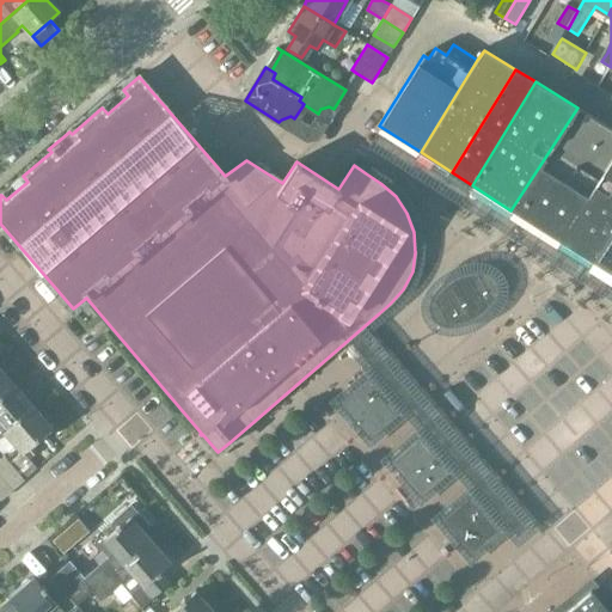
[(520,216),(561,242),(611,158),(611,128),(577,108),(510,210),(520,216)]
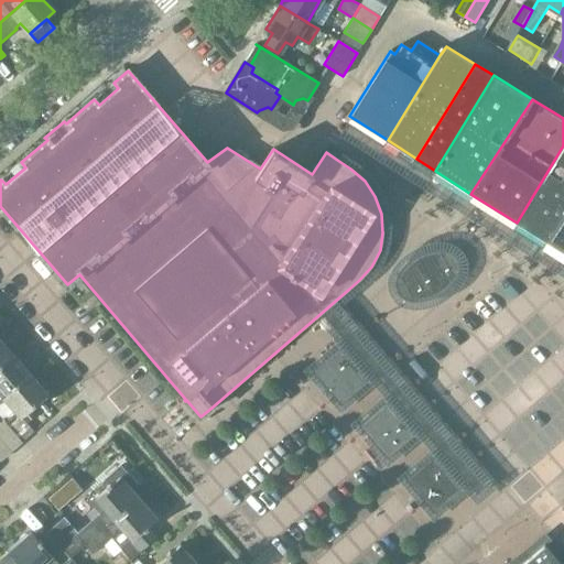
[(563,145),(517,223),(548,241),(563,214),(563,145)]
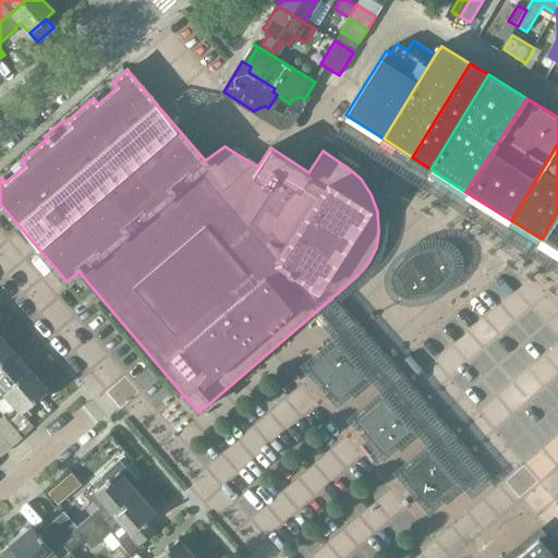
[(557,211),(542,239),(557,250),(557,211)]
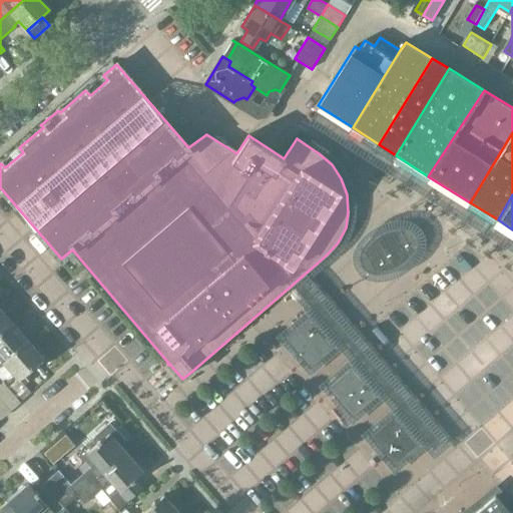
[(391,273),(399,269),(406,265),(412,259),(417,251),(419,243),(417,234),(403,226),(387,228),(372,237),(361,249),(361,257),(363,266),(367,273),(375,275),(383,275),(391,273)]
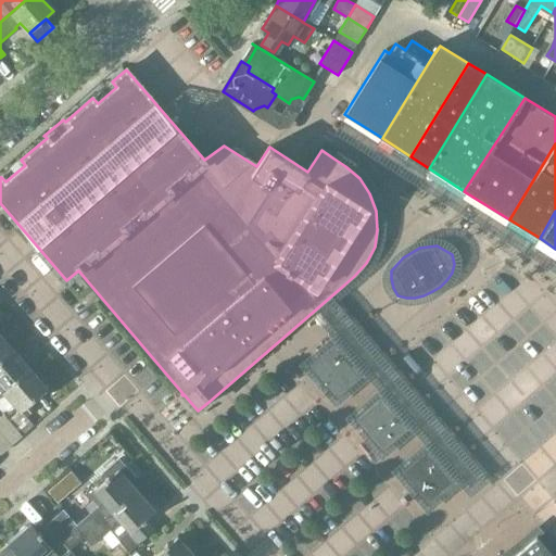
[(0,333),(0,363),(15,351),(19,348),(19,343),(12,337),(8,337),(4,339),(0,333)]
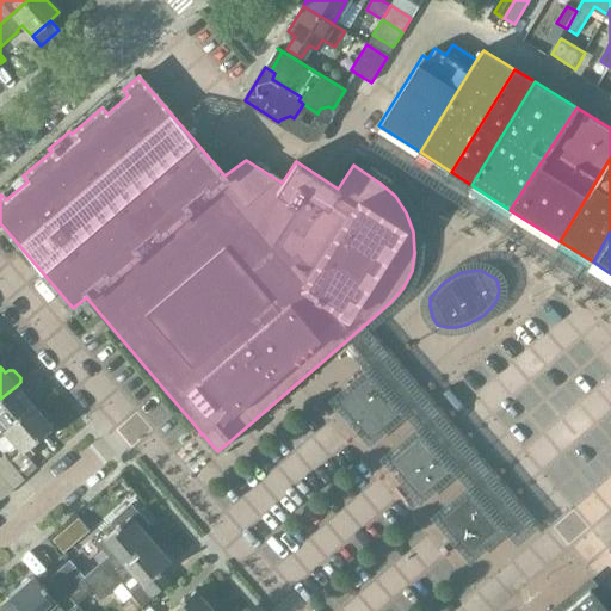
[(400,413),(369,377),(338,403),(369,439),(400,413)]
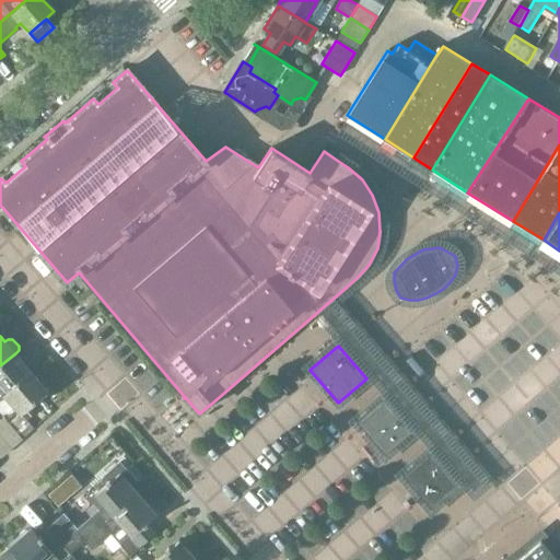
[(15,353),(0,365),(0,389),(4,395),(32,372),(35,369),(35,365),(28,358),(24,358),(21,360),(15,353)]
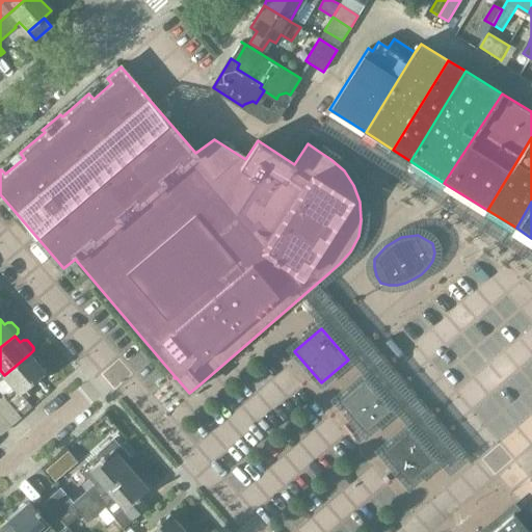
[(30,353),(4,375),(20,393),(20,394),(22,393),(28,388),(46,372),(30,353)]
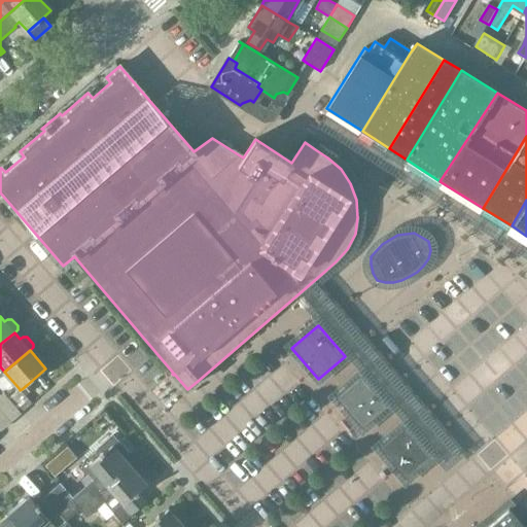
[(335,398),(348,414),(362,429),(388,407),(361,376),(335,398)]
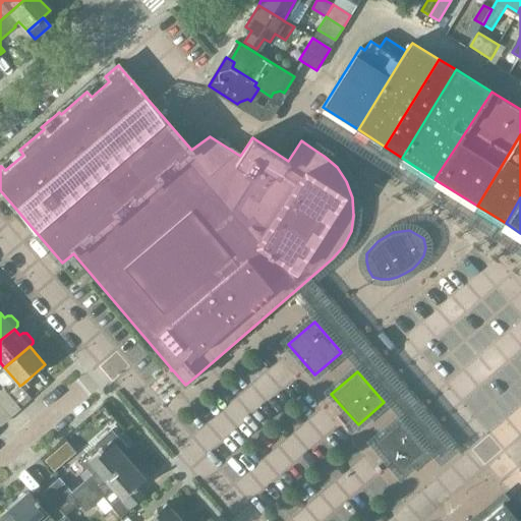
[(27,380),(21,385),(25,390),(33,385),(27,380)]
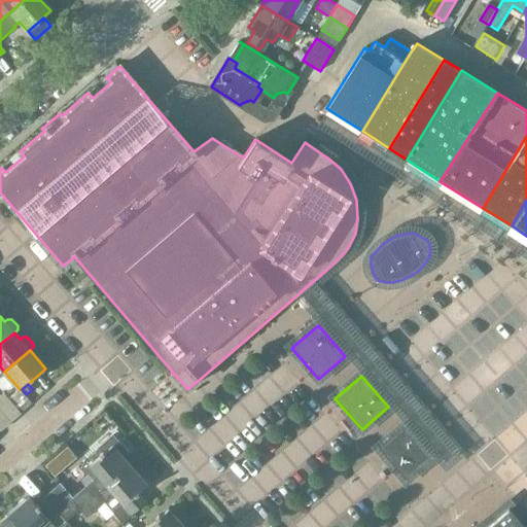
[(3,394),(0,396),(0,409),(10,422),(21,414),(32,403),(20,390),(20,389),(8,399),(3,394)]
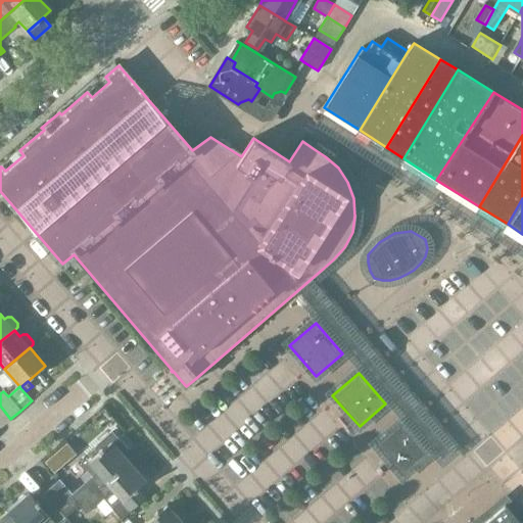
[(0,425),(1,427),(10,419),(0,406),(0,425)]
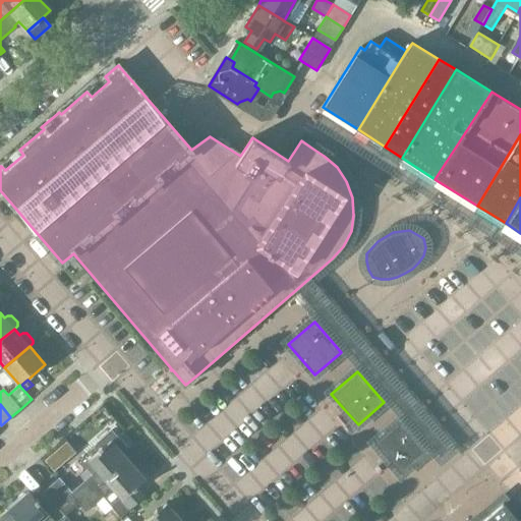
[(373,443),(401,474),(427,453),(399,420),(373,443)]
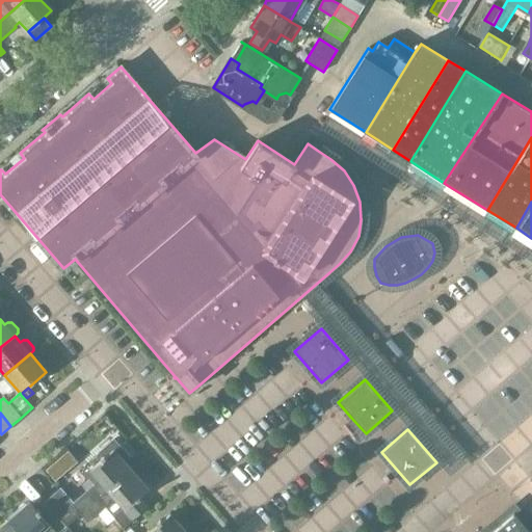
[(95,484),(73,504),(81,512),(131,469),(126,462),(131,458),(113,439),(99,452),(104,458),(91,469),(85,474),(95,484)]
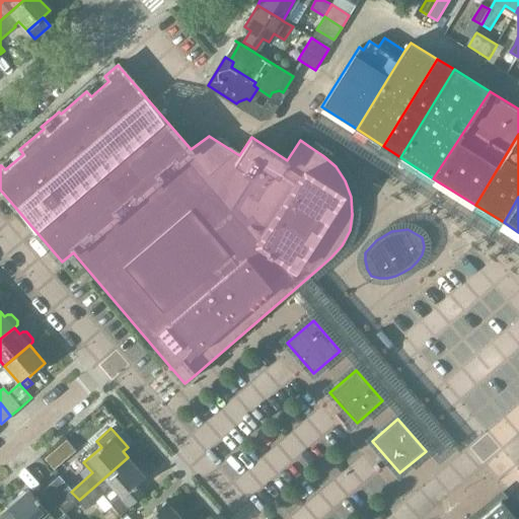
[(76,450),(67,440),(45,459),(54,469),(76,450)]
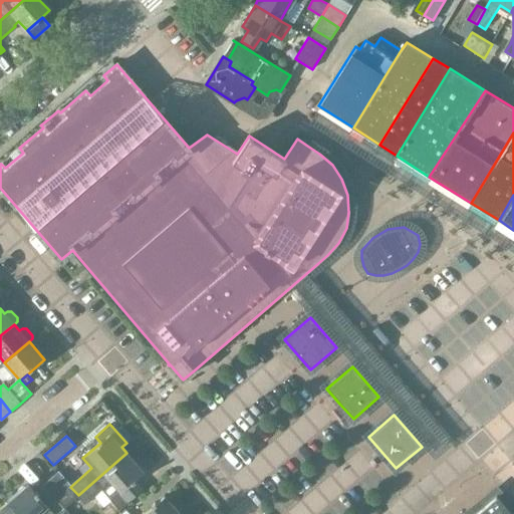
[(126,453),(78,495),(85,504),(101,490),(119,510),(143,490),(134,480),(144,472),(126,453)]
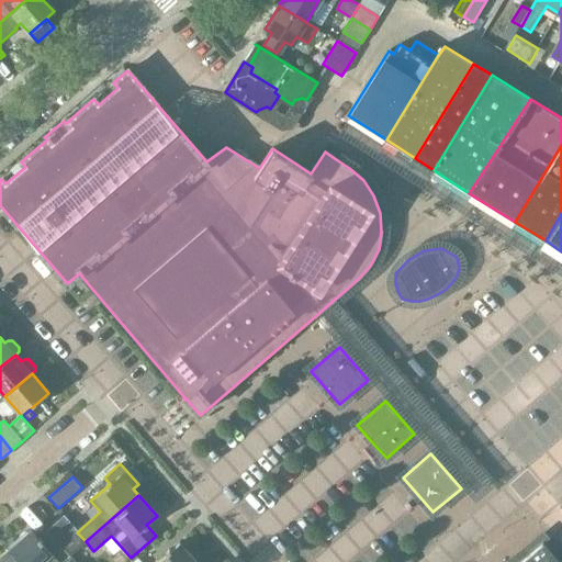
[(47,530),(69,554),(69,555),(86,541),(77,532),(64,516),(47,530)]
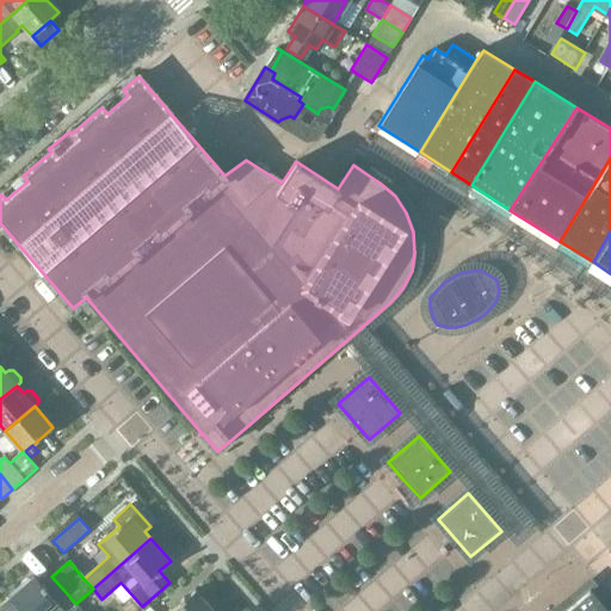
[(23,610),(57,610),(62,608),(34,575),(10,596),(23,610)]
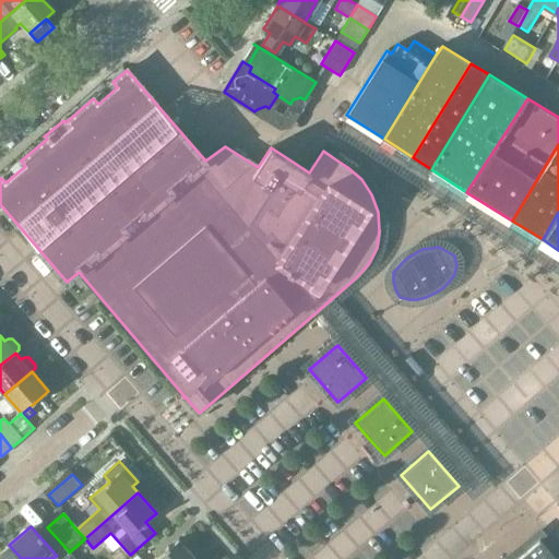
[(539,537),(513,558),(558,558),(554,555),(539,537)]
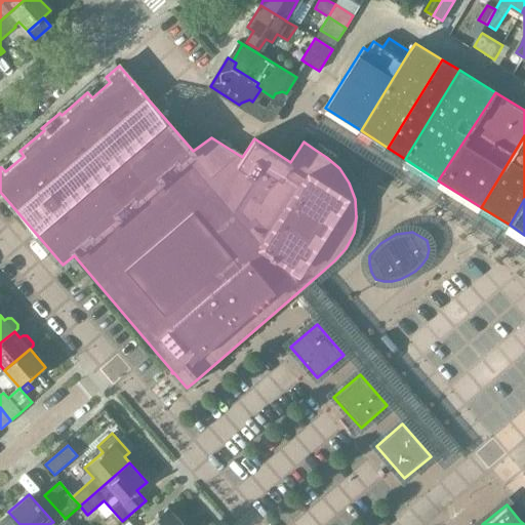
[(184,524),(168,507),(157,517),(147,524),(184,524)]
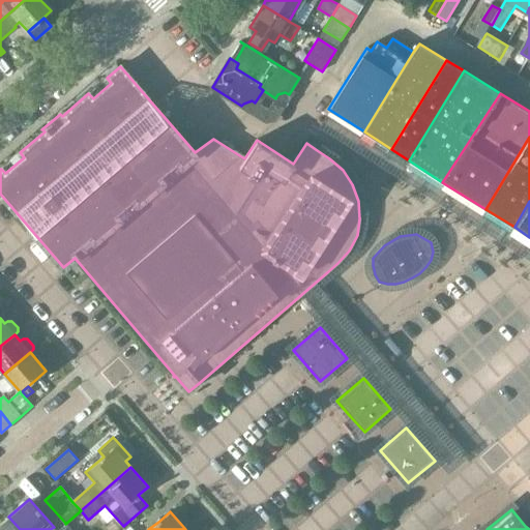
[(0,529),(20,529),(8,517),(0,524),(0,529)]
